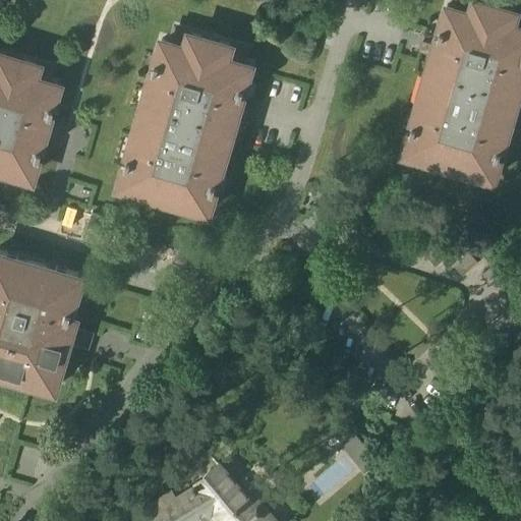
[(520,11),(479,0),(460,0),(459,8),(448,5),(440,34),(446,36),(433,78),(422,75),(415,101),(425,104),(419,124),(413,122),(405,152),(429,158),(427,163),(469,174),(470,170),(494,177),(503,148),(497,147),(503,126),(513,129),(520,104),(510,101),(516,79),(520,80),(520,68),(519,68),(520,61),(520,11)]
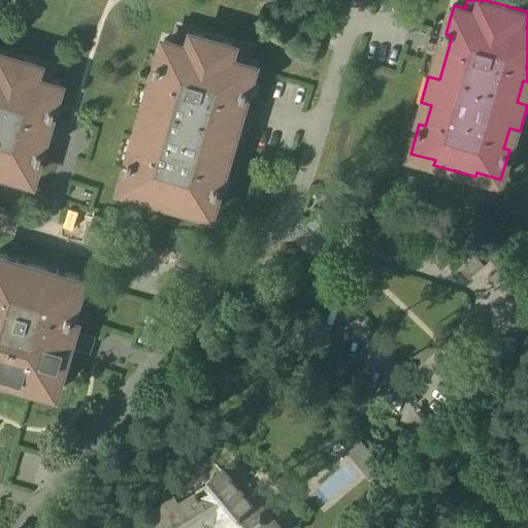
[(248,48),(179,29),(175,42),(165,39),(156,68),(162,70),(160,80),(149,77),(145,89),(156,92),(150,113),(139,110),(132,136),(142,139),(136,160),(130,158),(122,188),(145,195),(144,199),(187,210),(188,206),(211,213),(221,184),(215,182),(220,162),(231,165),(238,138),(228,135),(240,93),(246,95),(255,65),(243,62),(248,48)]
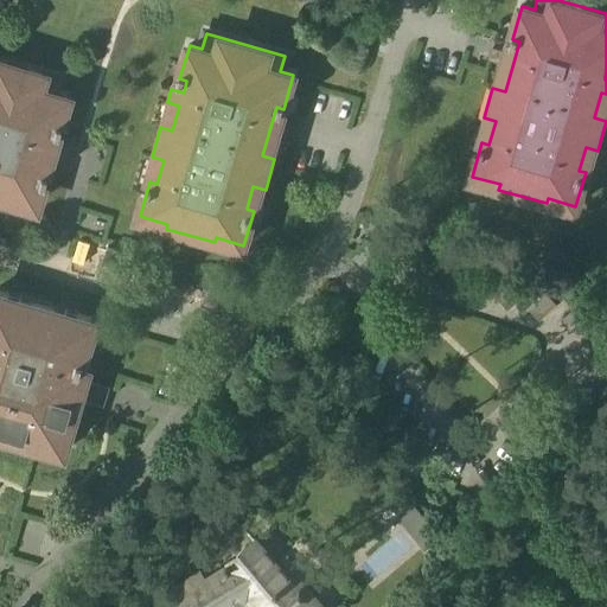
[(56,78),(0,62),(0,189),(4,191),(2,198),(33,206),(43,174),(48,176),(53,157),(40,153),(44,144),(48,129),(55,132),(65,97),(52,94),(56,78)]
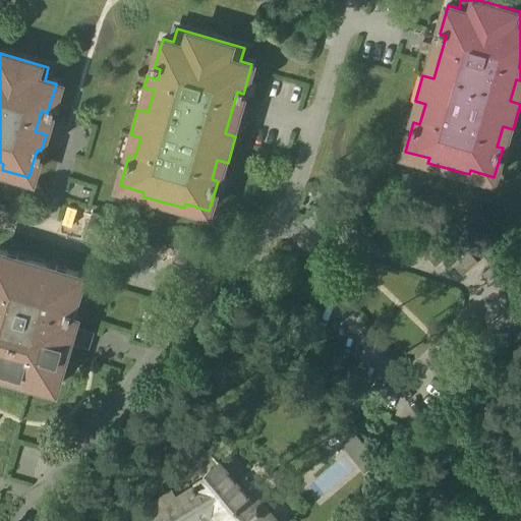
[(316,240),(347,214),(333,196),(301,223),(316,240)]
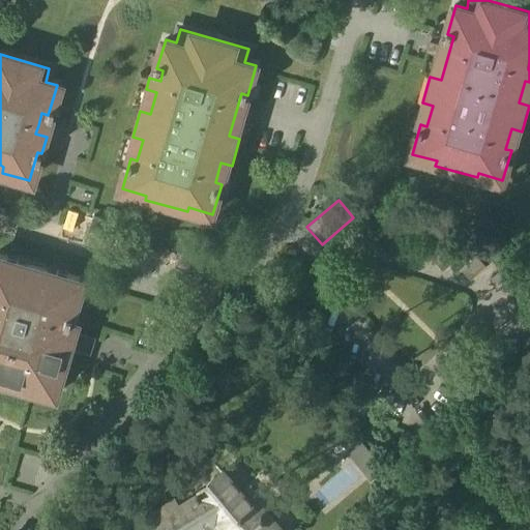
[(104,233),(108,217),(94,214),(90,229),(104,233)]
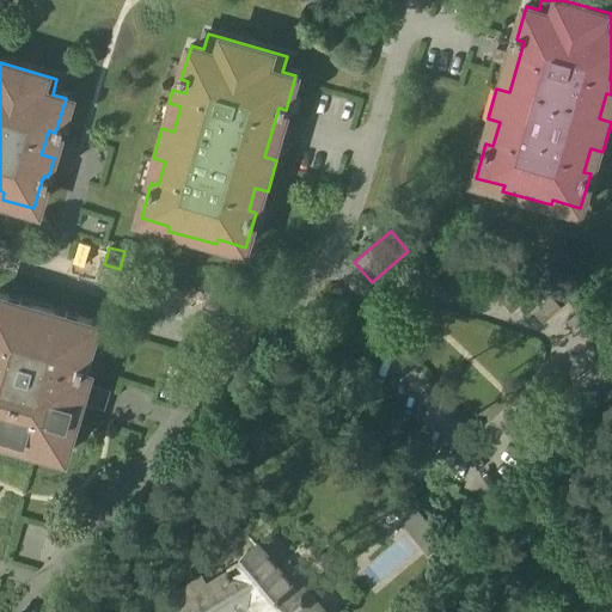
[(66,316),(22,303),(22,300),(0,293),(0,428),(36,439),(34,446),(65,456),(81,401),(74,398),(81,373),(83,373),(93,336),(90,335),(93,320),(66,313),(66,316)]
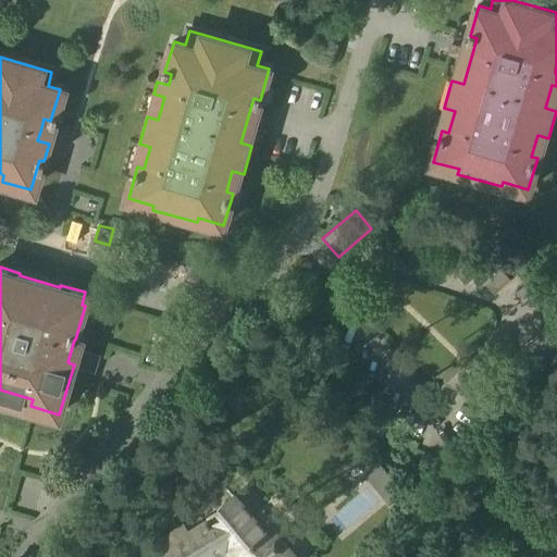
[(271,541),(234,496),(207,518),(209,520),(187,533),(183,527),(161,540),(171,556),(209,556),(229,546),(237,556),(294,556),(276,536),(271,541)]
